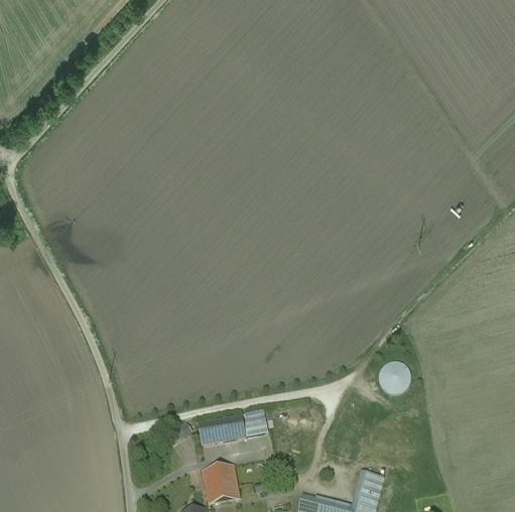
[(379,383),(383,388),(387,391),(392,393),(398,393),(403,391),(407,388),(410,383),(411,377),(411,372),(408,367),(404,363),(399,361),(394,360),(387,362),(382,365),(379,371),(378,377),(379,383)]
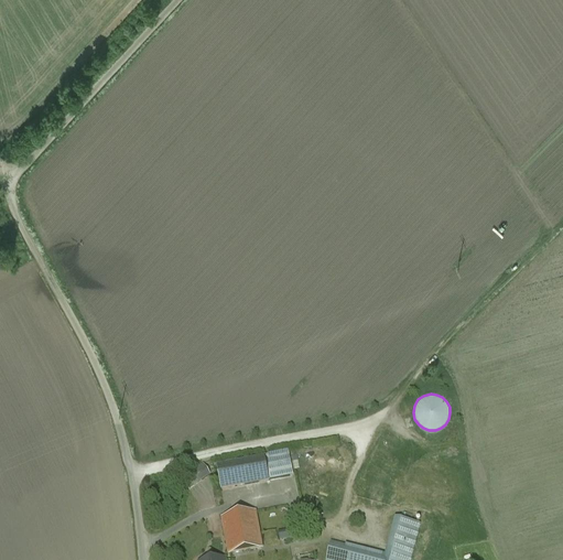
[(263,453),(216,463),(220,486),(268,477),(293,472),(289,450),(263,454),(263,453)]
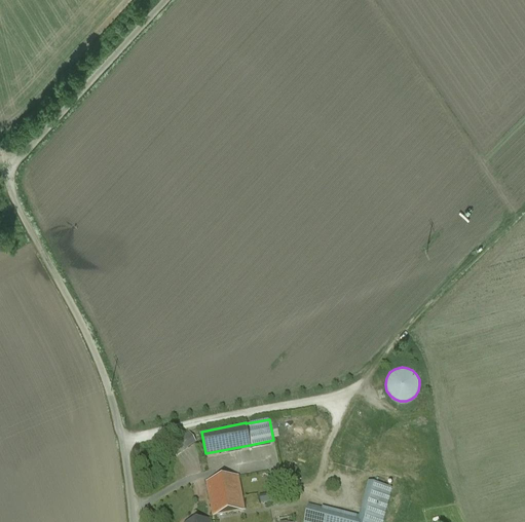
[(181,435),(169,444),(175,453),(187,445),(181,435)]
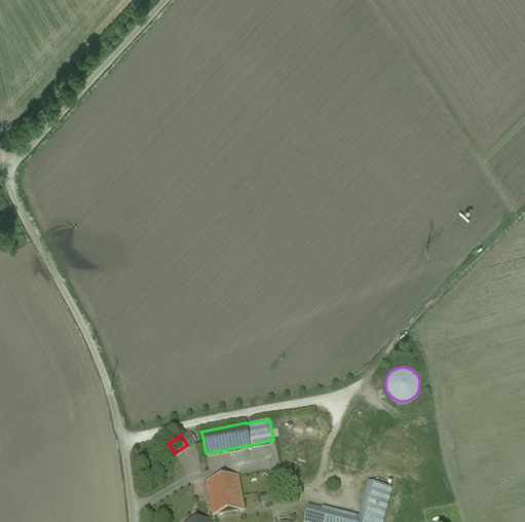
[(238,475),(207,481),(213,514),(245,508),(238,475)]
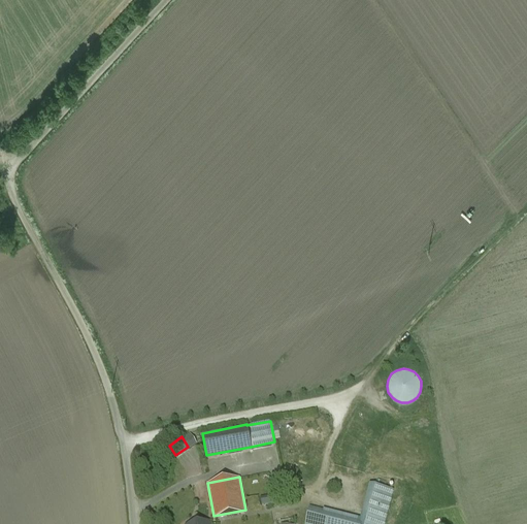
[(369,482),(361,517),(362,518),(360,523),(382,523),(392,488),(369,482)]
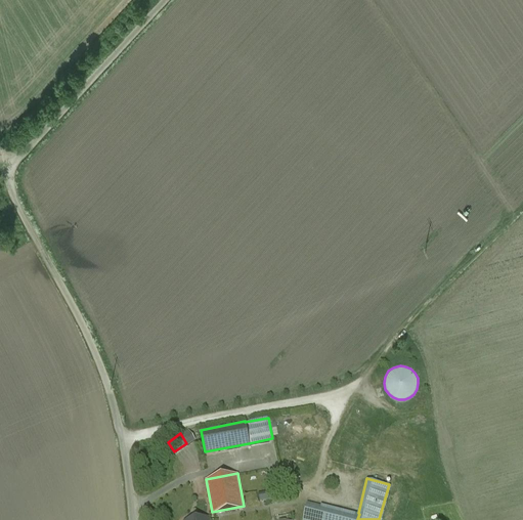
[(358,513),(320,504),(319,506),(313,505),(313,503),(306,502),(302,518),(308,519),(357,519),(359,514),(358,513)]
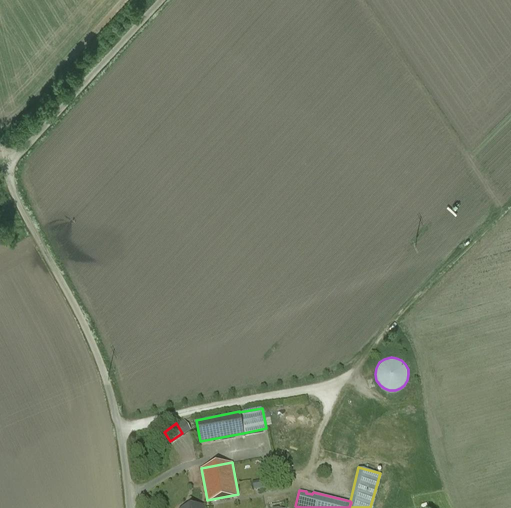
All buildings are outlined.
